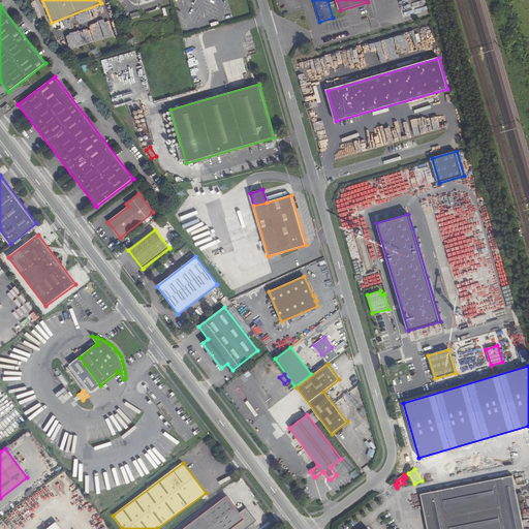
[(421,493),(428,528),(523,528),(512,475),(421,493)]
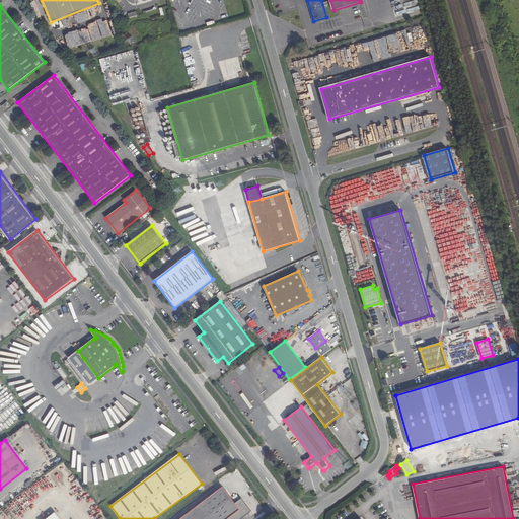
[(6,493),(14,487),(11,482),(3,489),(6,493)]
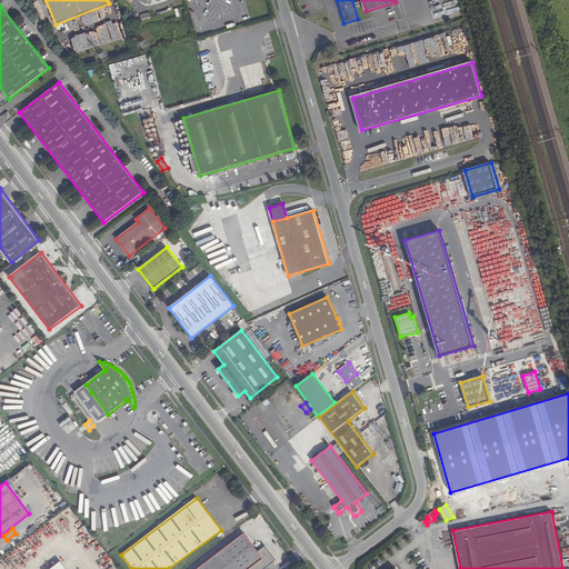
[(262,568),(275,560),(265,547),(258,551),(245,533),(197,568),(248,568),(250,568),(249,568),(262,568)]
